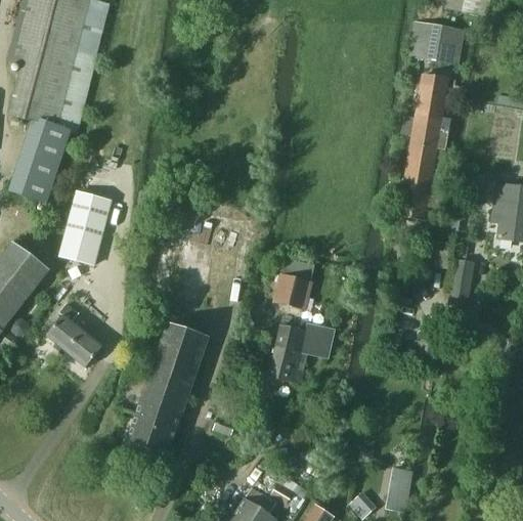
[(24,0),(8,60),(22,64),(15,88),(8,116),(32,121),(62,131),(74,134),(78,135),(111,2),(103,0),(24,0)]
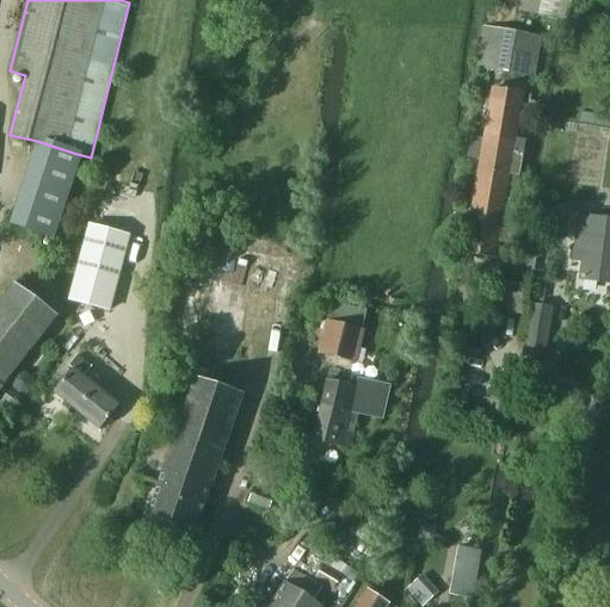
[(521,0),(519,8),(570,19),(573,0),(521,0)]
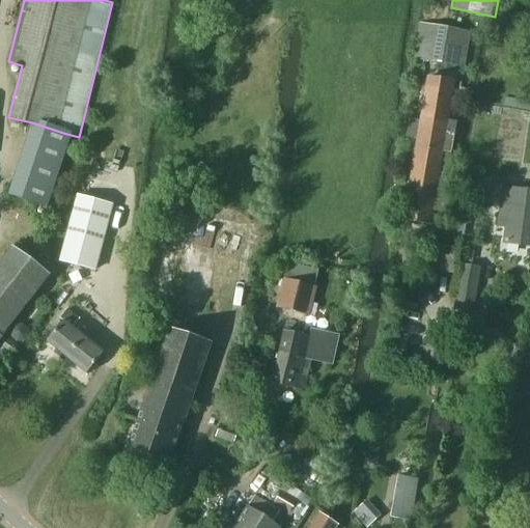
[(423,7),(415,56),(466,64),(472,28),(431,22),(434,9),(423,7)]
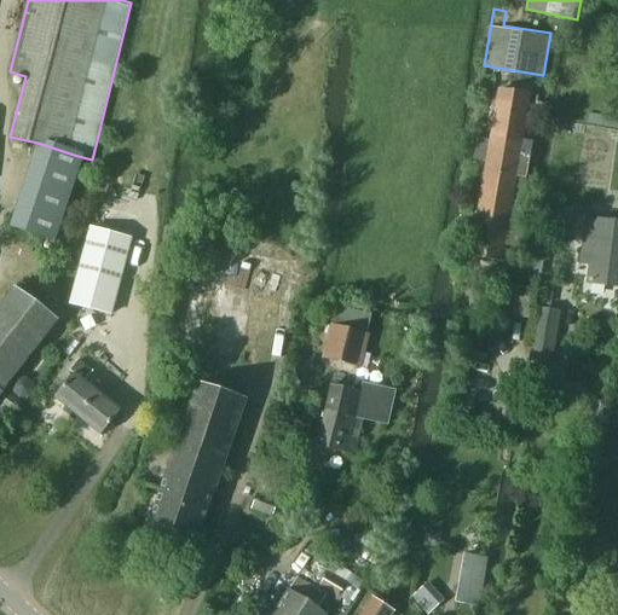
[(502,88),(474,251),(500,257),(502,242),(518,244),(523,209),(508,207),(514,173),(526,175),(531,140),(519,138),(526,92),(502,88)]
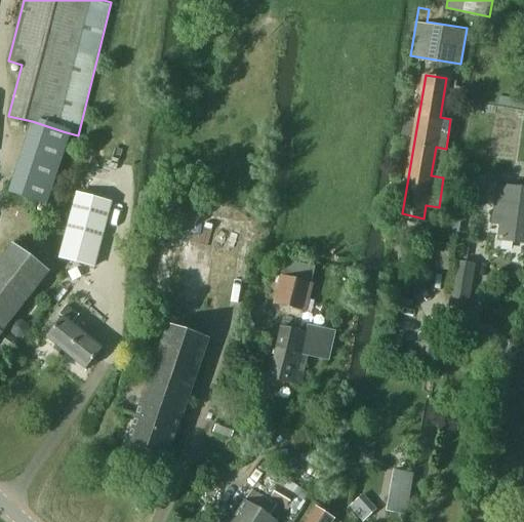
[(466,190),(479,191),(481,174),(468,173),(466,190)]
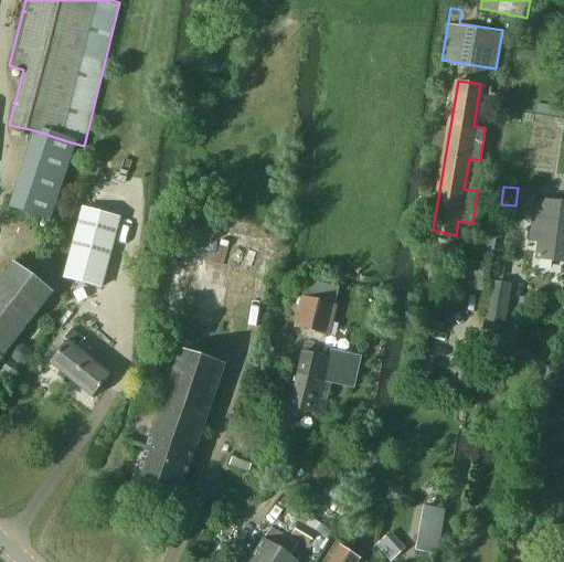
[(536,211),(531,240),(540,241),(538,255),(555,257),(563,258),(563,201),(538,198),(536,211)]
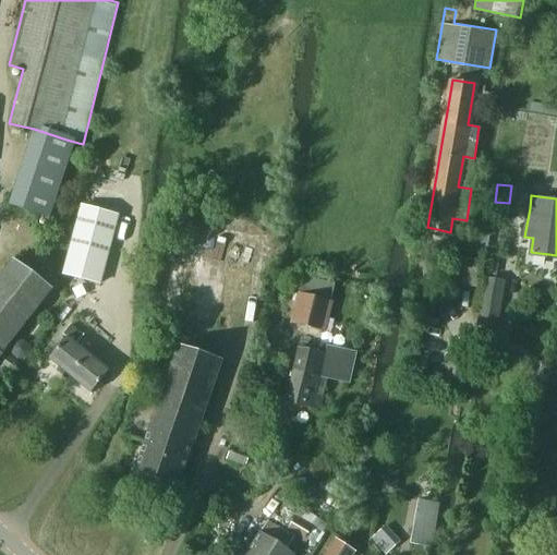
[(68,286),(77,288),(97,291),(101,263),(111,219),(112,214),(97,210),(96,216),(76,213),(69,239),(61,275),(70,277),(68,286)]
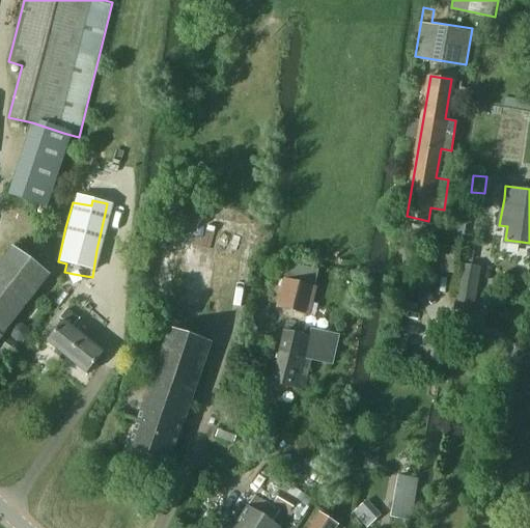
[(207,306),(219,233),(164,226),(160,249),(163,249),(155,298),(207,306)]
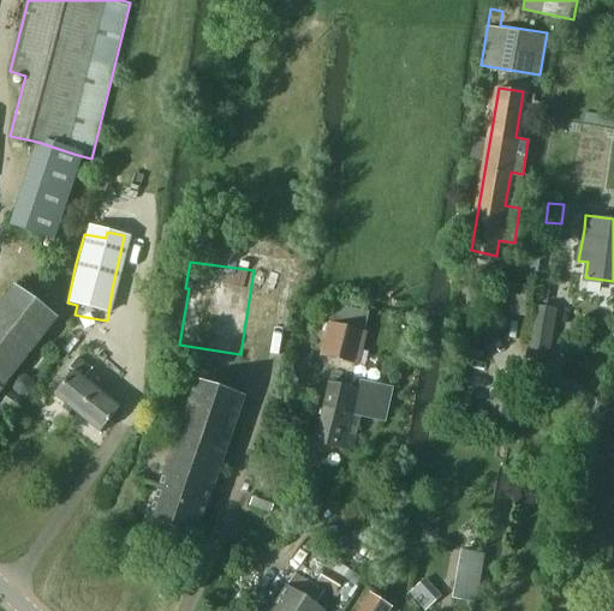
[(16,285),(0,305),(0,385),(55,315),(28,294),(16,285)]
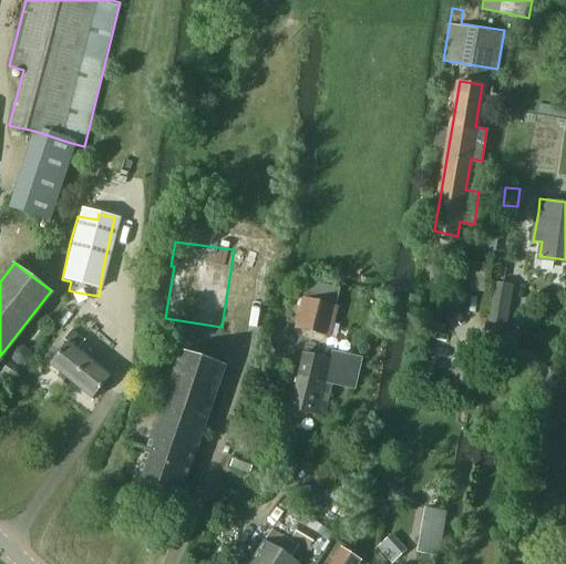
[(298,327),(330,335),(341,287),(309,279),(298,327)]
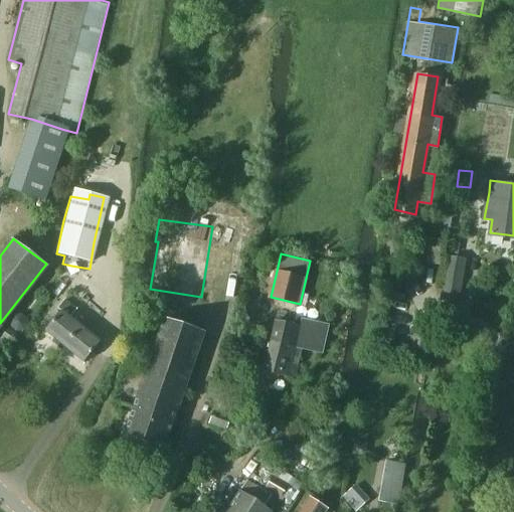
[(440,299),(460,302),(468,258),(448,253),(440,299)]
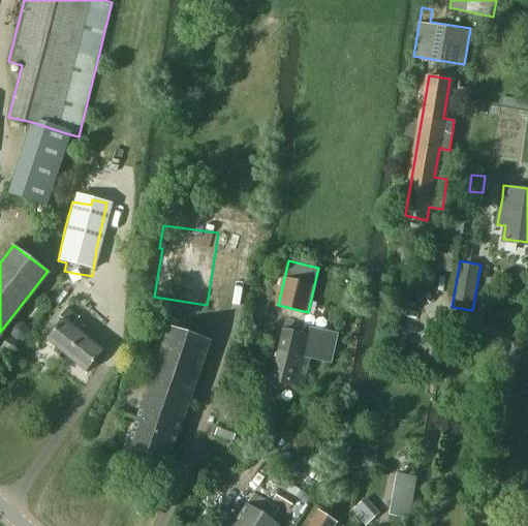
[(47,338),(66,353),(84,333),(72,323),(79,315),(67,306),(60,314),(63,317),(47,338)]
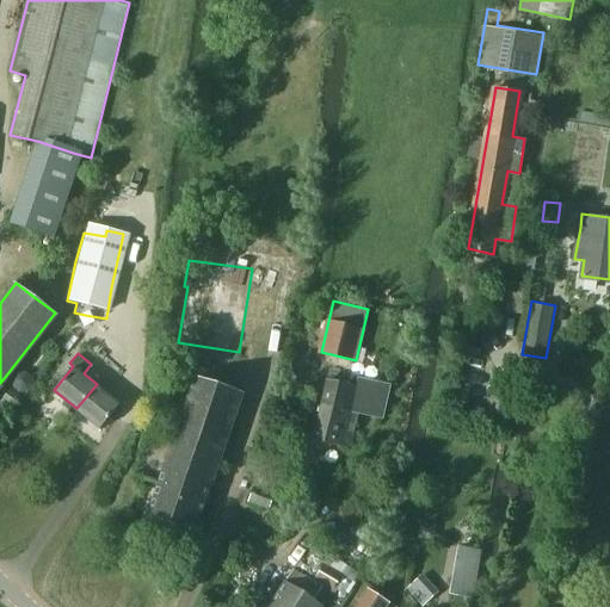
[(351,446),(358,413),(383,417),(392,383),(358,375),(357,377),(356,384),(328,377),(328,381),(320,408),(314,437),(351,446)]
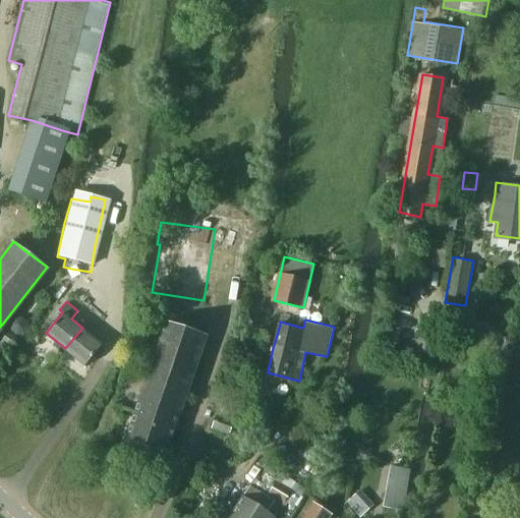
[(167,452),(207,335),(166,321),(126,438),(167,452)]
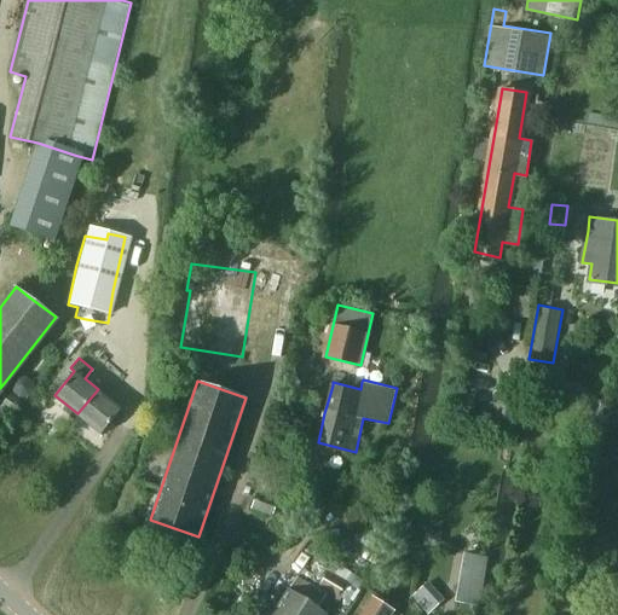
[(98,389),(78,413),(102,433),(121,408),(98,389)]
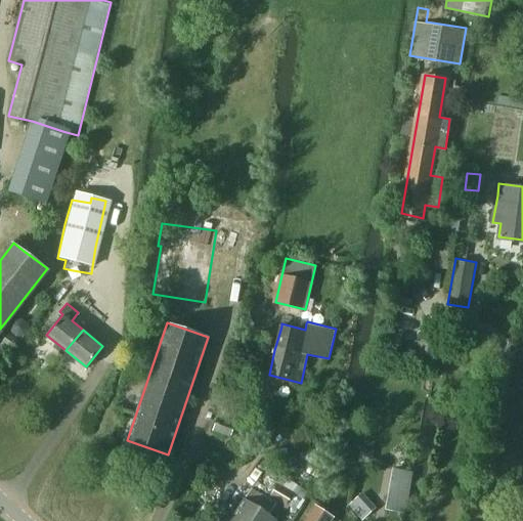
[(406,333),(402,356),(411,358),(410,361),(428,364),(433,335),(416,332),(416,334),(406,333)]
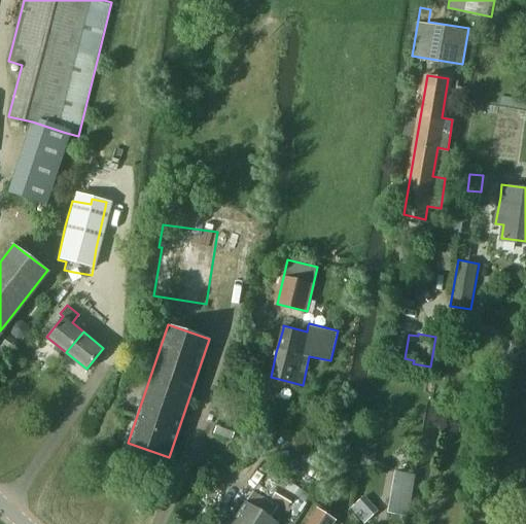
[(238,408),(225,404),(216,430),(233,435),(237,423),(233,422),(238,408)]
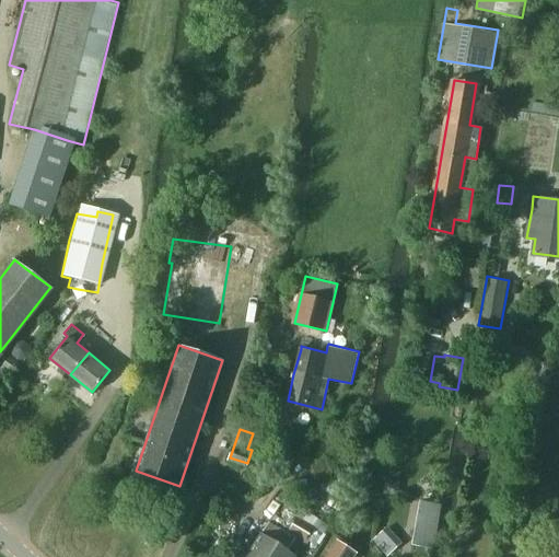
[(418,512),(412,544),(432,547),(438,517),(418,512)]
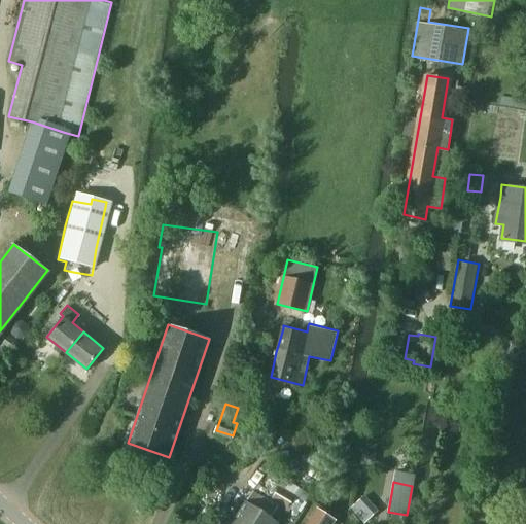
[(286,507),(293,495),(280,487),(273,498),(286,507)]
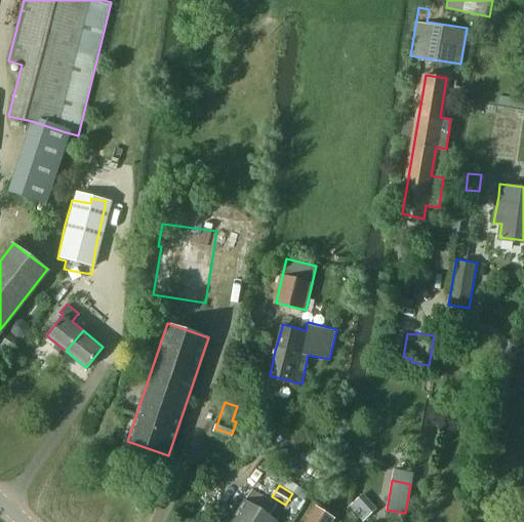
[(251,488),(230,521),(274,521),(276,519),(269,515),(276,505),(251,488)]
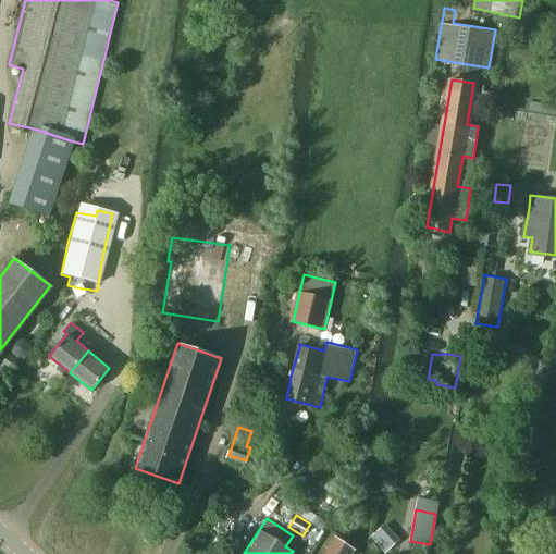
[(323,553),(350,553),(355,549),(335,536),(323,553)]
